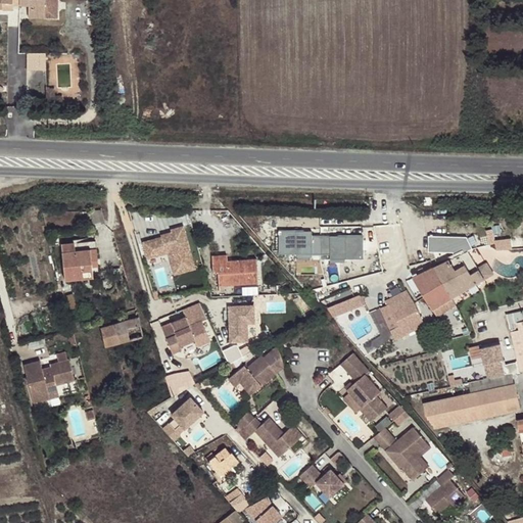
[(0,0),(0,8),(8,9),(8,0),(0,0)]
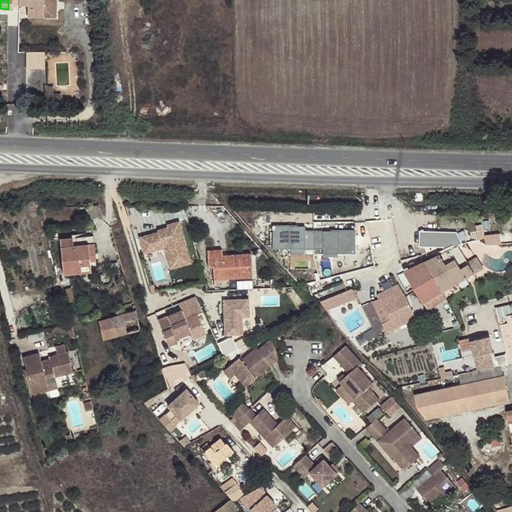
[(18,0),(19,5),(27,6),(27,17),(43,17),(43,0),(18,0)]
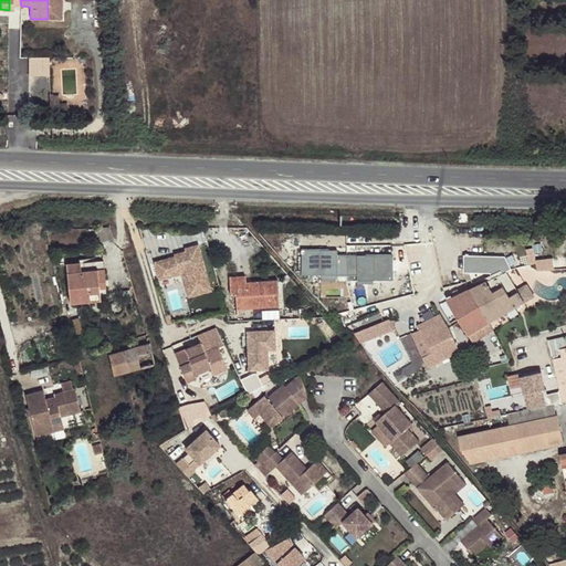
[(30,56),(30,75),(51,75),(51,56),(30,56)]
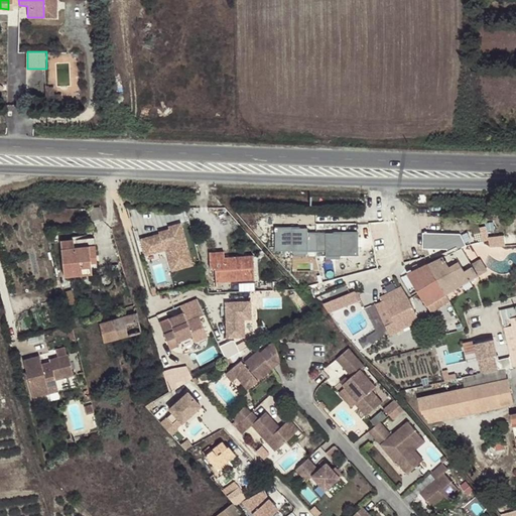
[(92,224),(104,221),(100,207),(88,208),(92,224)]
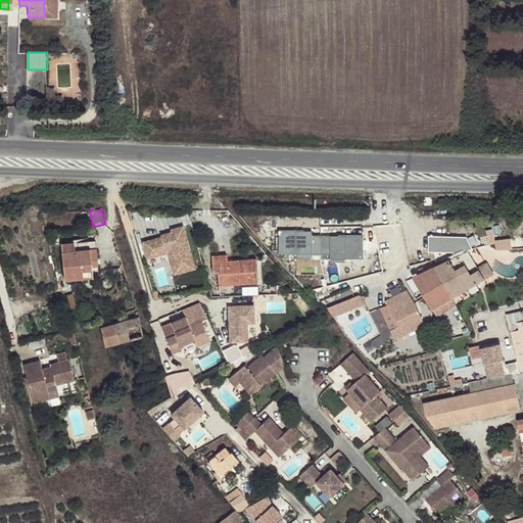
[(182,228),(141,239),(146,259),(170,253),(175,273),(193,268),(182,228)]
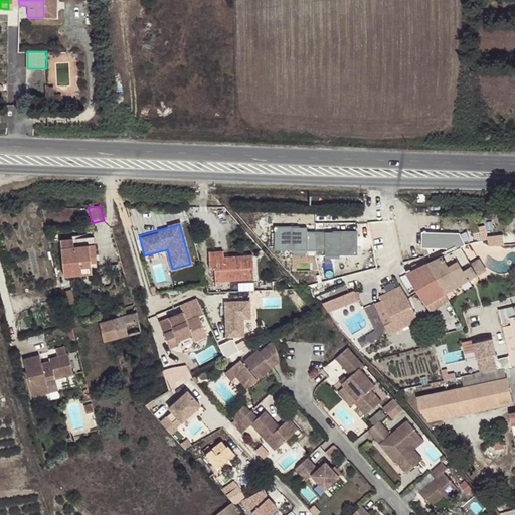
[(306,227),(273,228),(273,251),(316,250),(316,234),(315,233),(306,233),(306,227)]
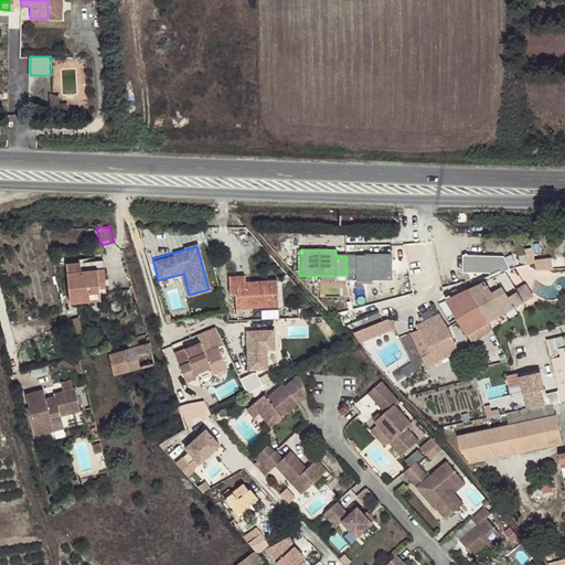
[(464,255),(465,272),(508,269),(508,253),(464,255)]
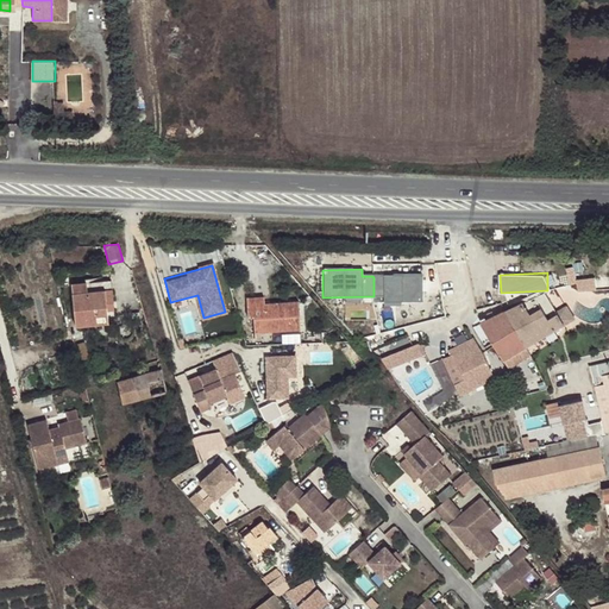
[(422,276),(374,277),(374,296),(384,296),(384,302),(422,301),(422,276)]
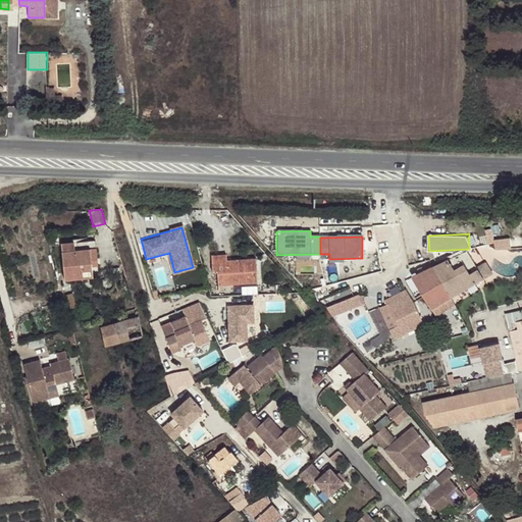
[(497,238),(497,248),(512,248),(512,238),(497,238)]
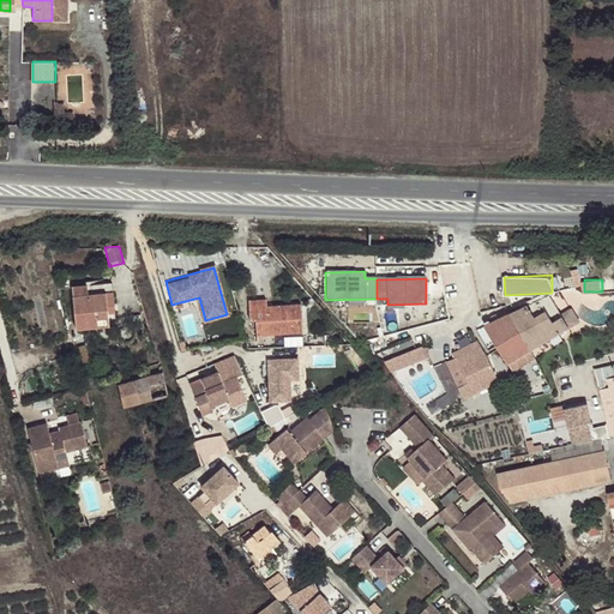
[(106,293),(113,292),(113,282),(72,287),(76,329),(109,325),(108,314),(106,293)]
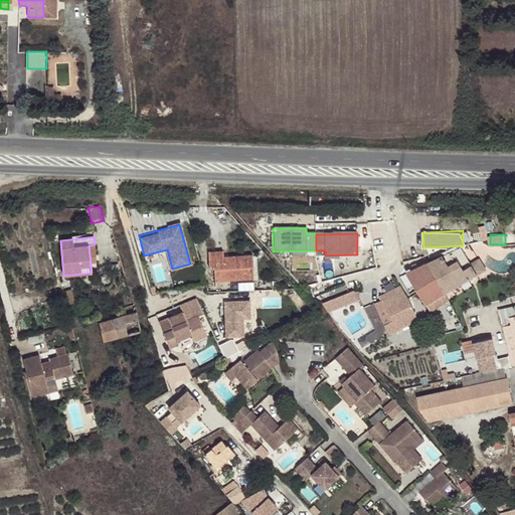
[(97,263),(95,244),(89,245),(91,264),(97,263)]
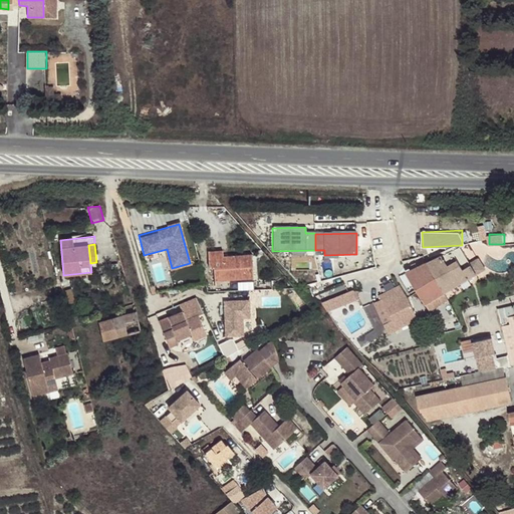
[(459,247),(427,264),(445,293),(453,288),(476,274),(459,247)]
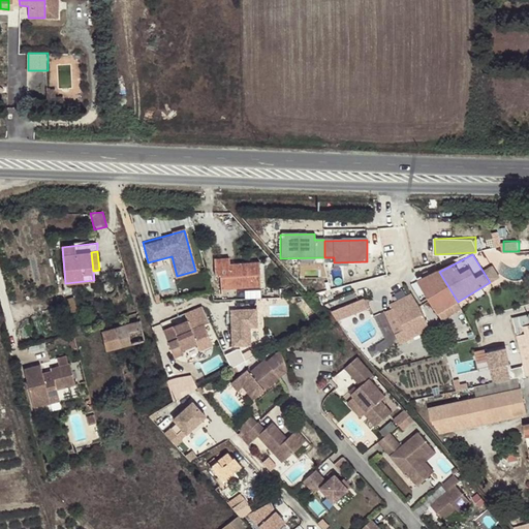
[(220,276),(221,286),(249,284),(249,287),(260,286),(259,261),(229,263),(229,257),(214,258),(215,276),(220,276)]
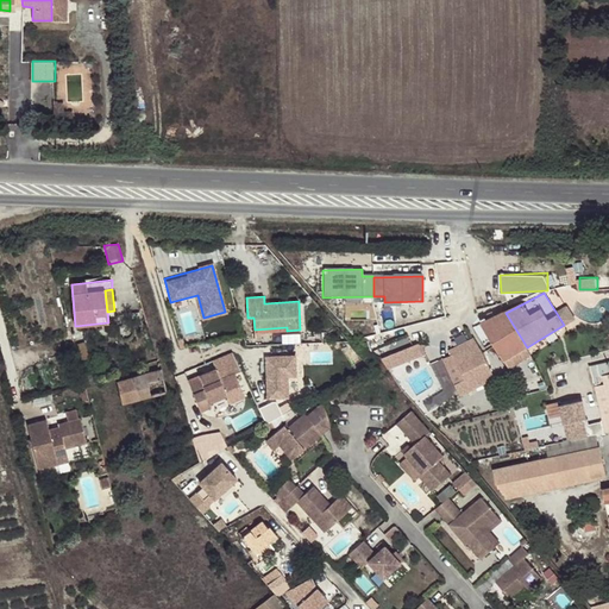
[(527,347),(506,313),(482,324),(495,347),(509,369),(531,356),(527,347)]
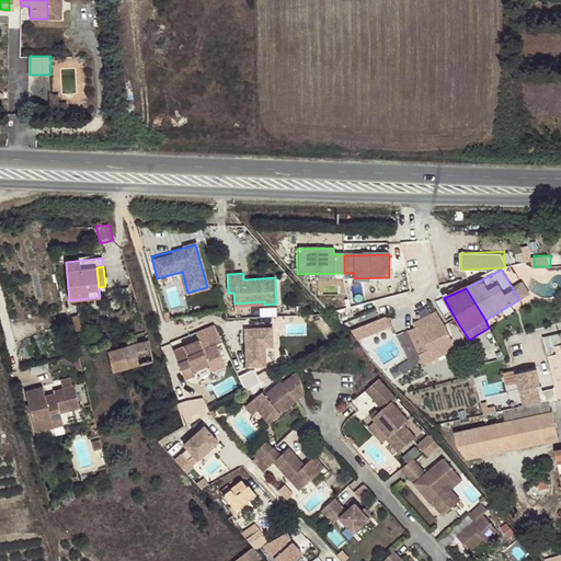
[(278,315),(277,305),(261,306),(261,316),(278,315)]
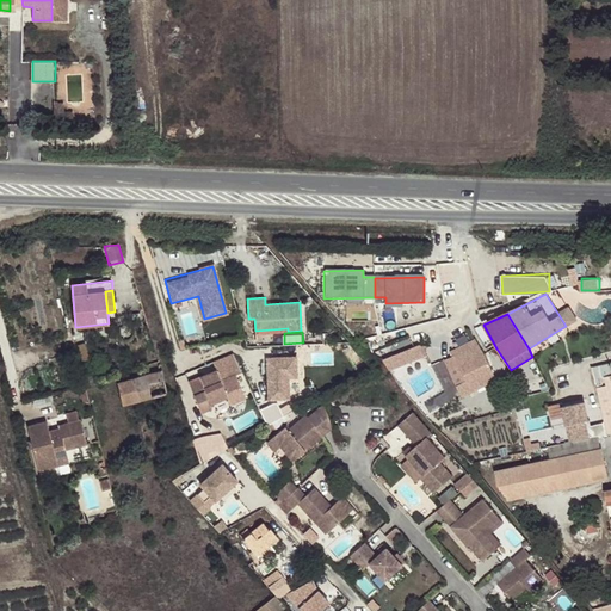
[(454,356),(443,360),(450,375),(461,397),(497,381),(485,353),(476,339),(451,351),(454,356)]
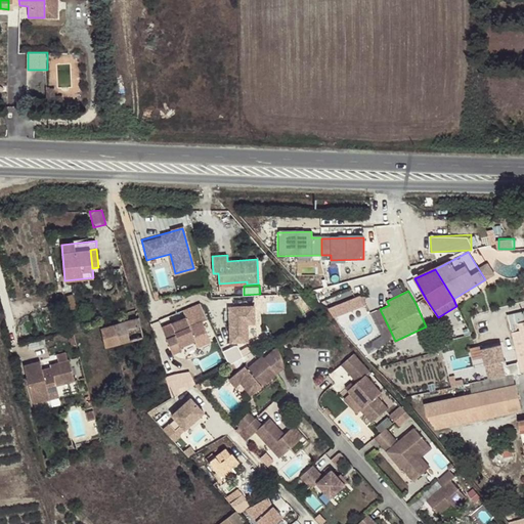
[(359,295),(329,308),(334,320),(364,307),(359,295)]
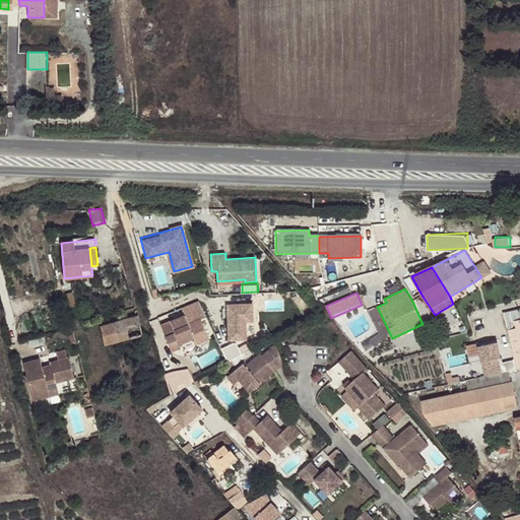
[(266,310),(285,310),(285,299),(266,299),(266,310)]
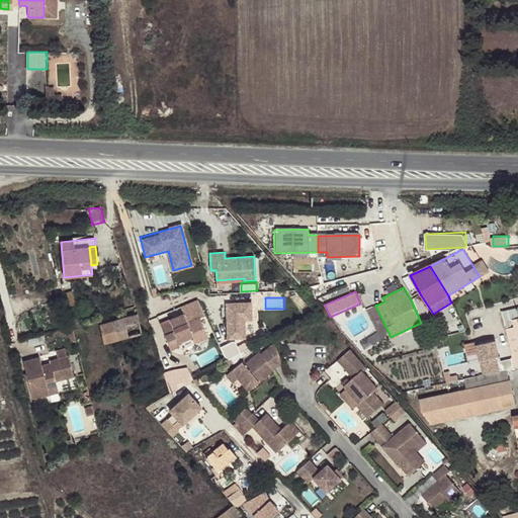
[(251,303),(228,303),(228,337),(245,337),(245,320),(251,320),(251,303)]
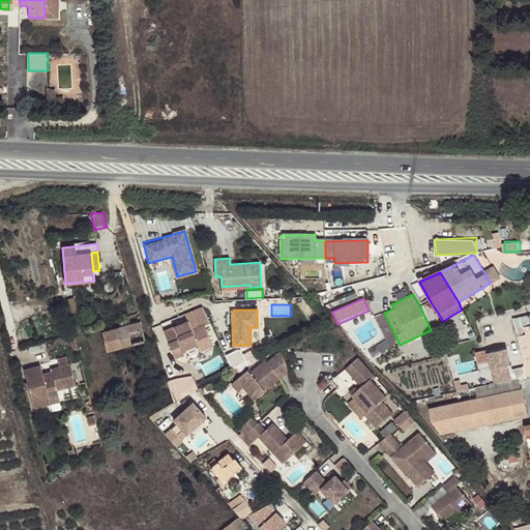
[(529,315),(513,318),(525,365),(527,377),(529,376),(529,315)]
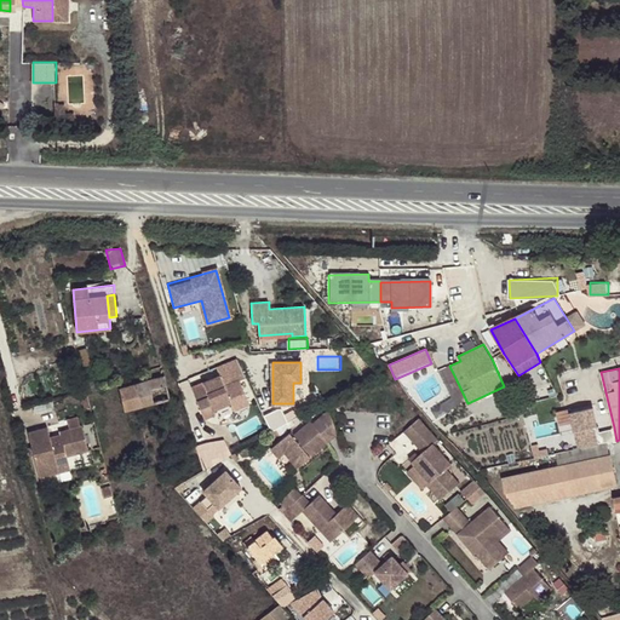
[(164,375),(119,389),(125,411),(170,399),(164,375)]
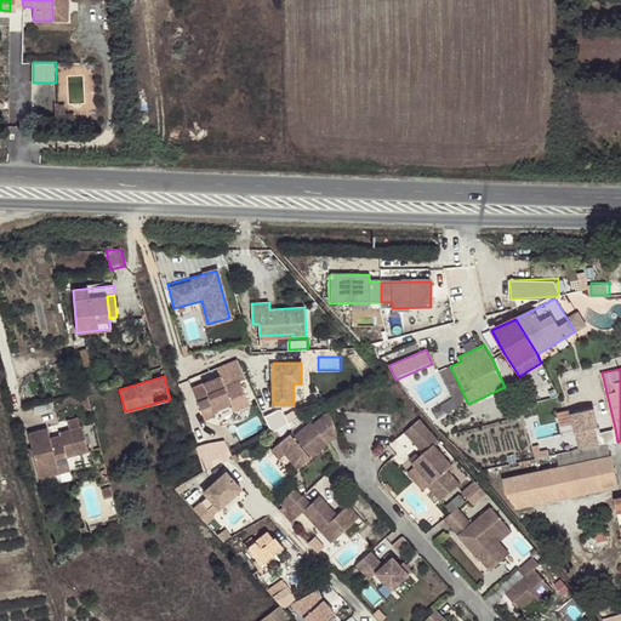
[(203,383),(204,387),(221,380),(220,376),(203,383)]
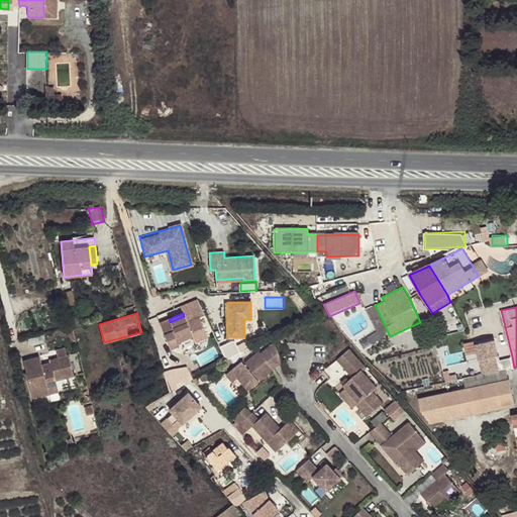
[(184,316),(170,322),(174,330),(164,334),(170,349),(180,345),(179,342),(185,338),(193,335),(191,332),(199,329),(194,318),(187,321),(184,316)]
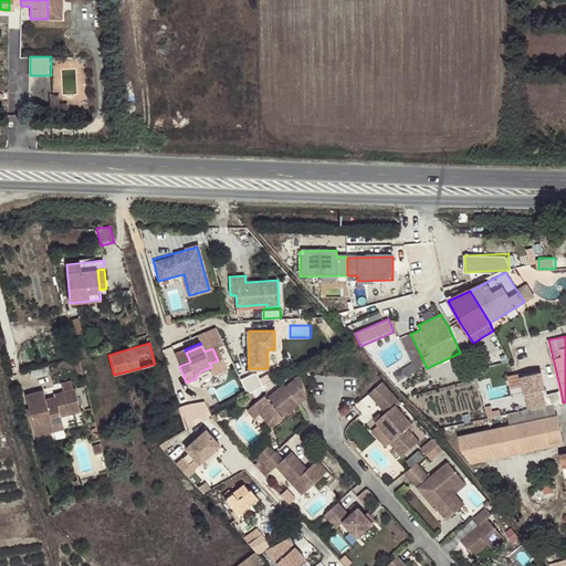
[(398,347),(377,358),(383,367),(402,357),(398,347)]
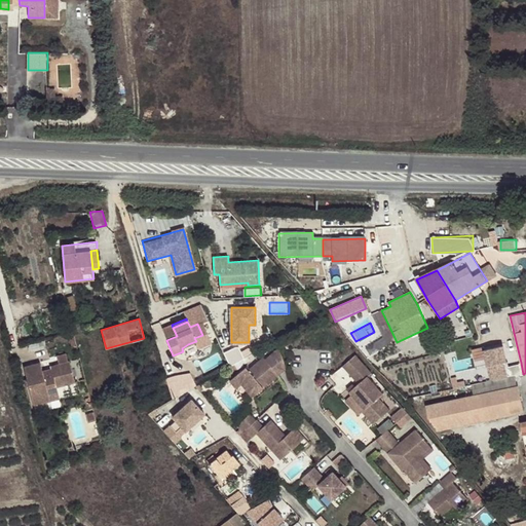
[(231,365),(245,358),(238,345),(225,352),(231,365)]
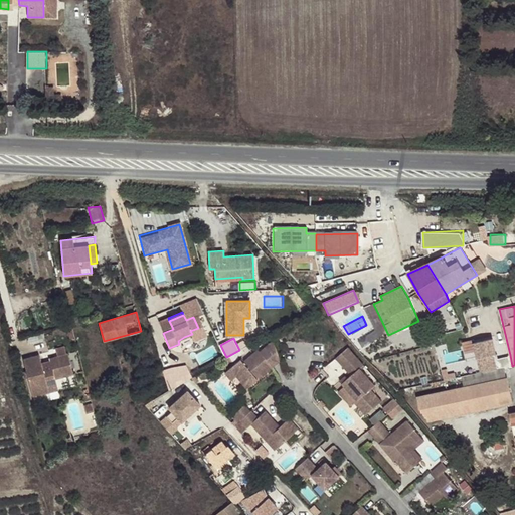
[(473,340),(464,341),(467,358),(476,356),(473,340)]
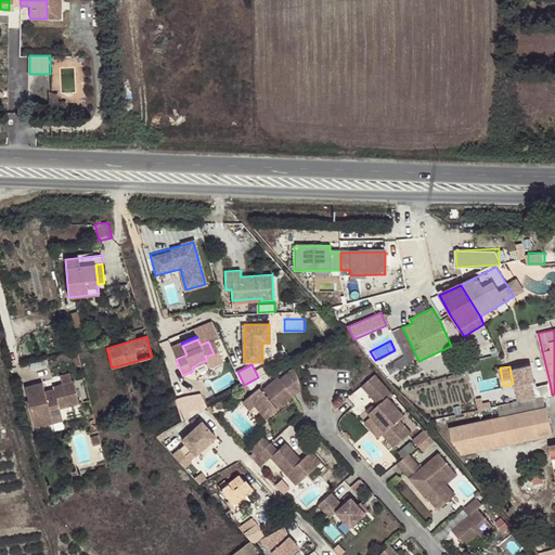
[(520,401),(552,395),(550,383),(536,386),(532,366),(514,371),(520,401)]
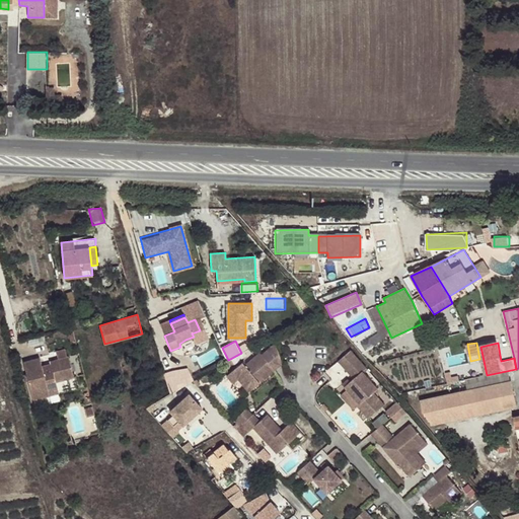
[(283,364),(276,344),(263,355),(261,352),(245,365),(242,362),(226,375),(233,383),(238,378),(245,387),(251,382),(253,384),(257,381),(260,383),(283,364)]
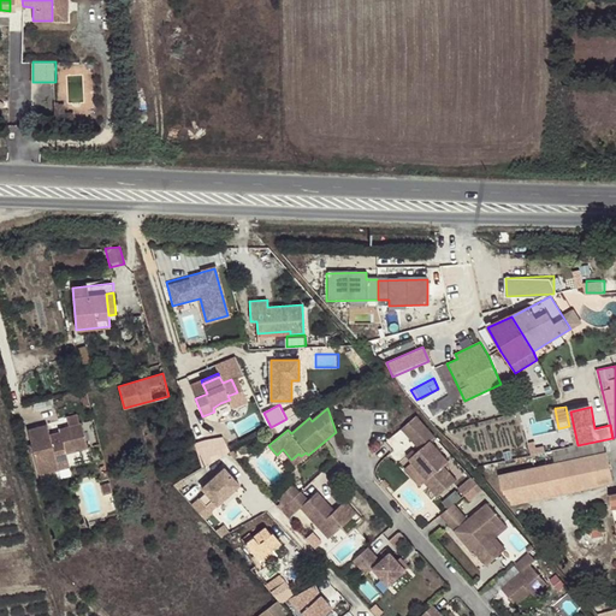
[(436,437),(416,415),(402,428),(421,449),(416,452),(410,458),(427,479),(425,481),(438,497),(457,479),(444,465),(449,461),(431,440),(436,437)]
